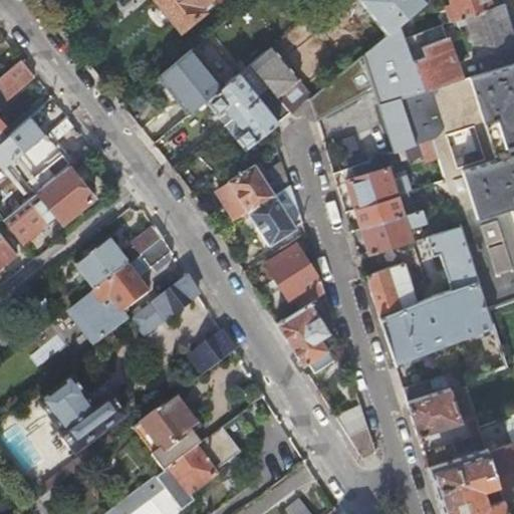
[(154,0),(180,32),(213,6),(209,2),(211,0),(154,0)]
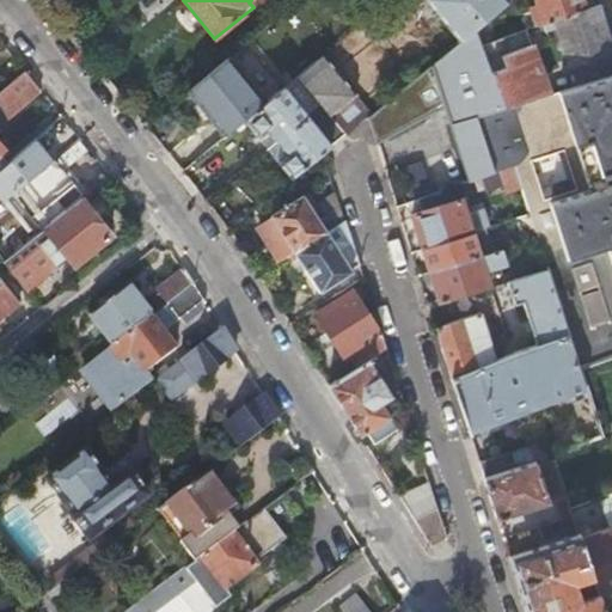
[(426,0),(459,41),(473,30),(503,6),(509,1),(508,0),(426,0)]
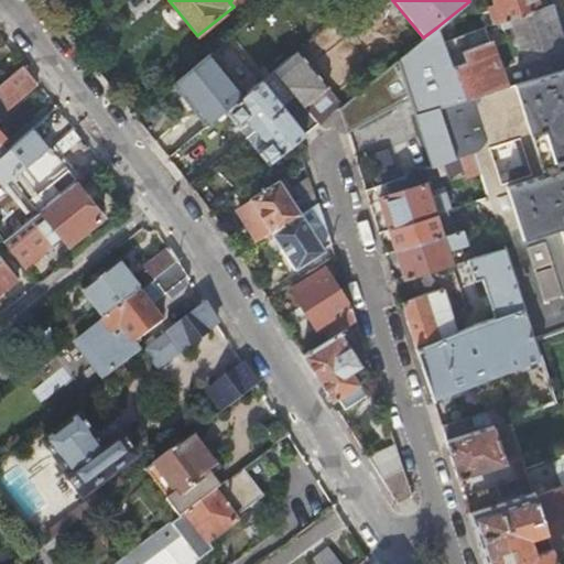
[(492,0),(501,22),(546,8),(543,0),(492,0)]
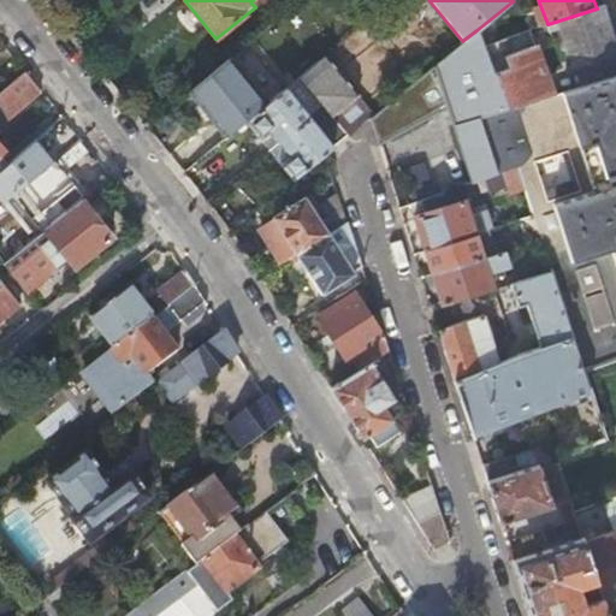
[(507,6),(477,30),(485,52),(520,39),(507,6)]
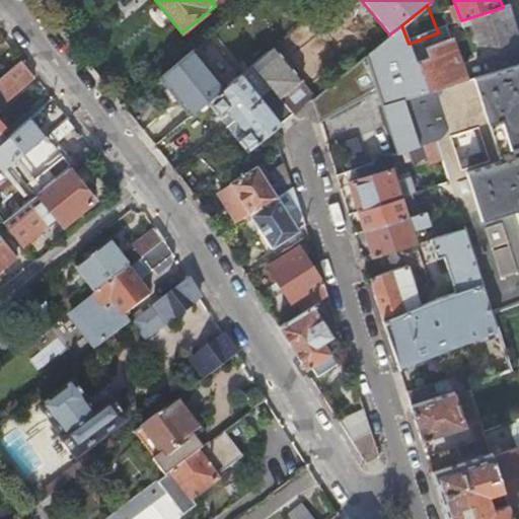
[(518,42),(507,6),(503,7),(461,20),(463,27),(472,25),(482,56),(518,45),(518,42)]
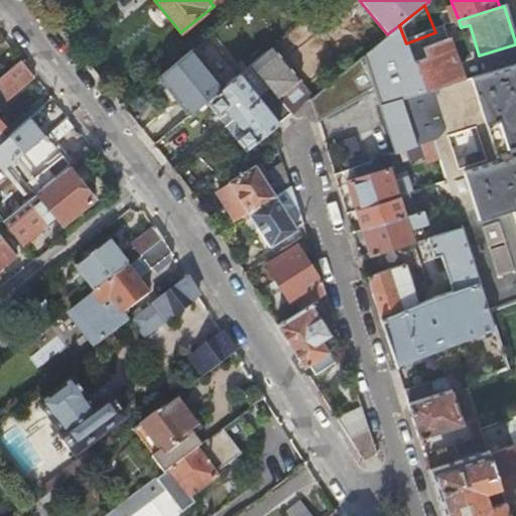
[(387,34),(310,98),(317,122),(370,79),(395,152),(402,149),(414,145),(401,99),(424,92),(421,83),(410,53),(406,43),(399,25),(387,34)]
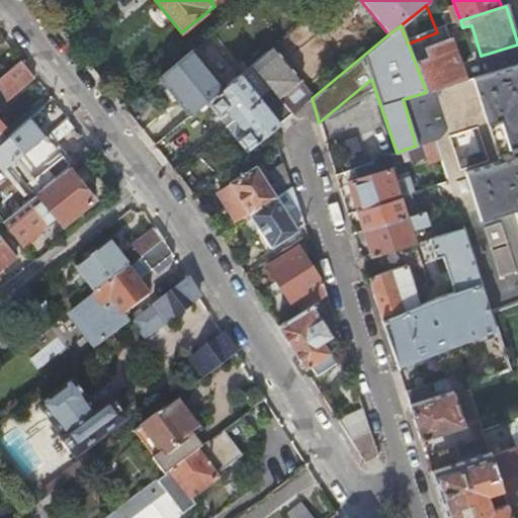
[(449,37),(412,54),(423,83),(430,81),(433,90),(464,80),(449,37)]
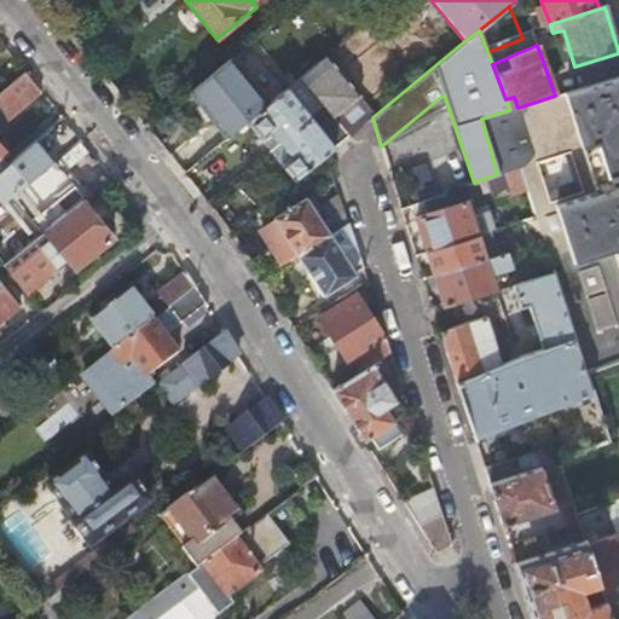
[(248,121),(268,104),(232,57),(189,92),(226,138),(248,121)]
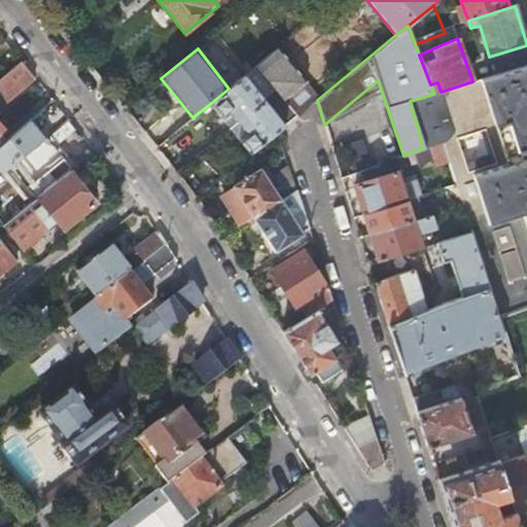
[(276,92),(296,116),(305,109),(293,94),(307,83),(278,48),(255,67),(276,92)]
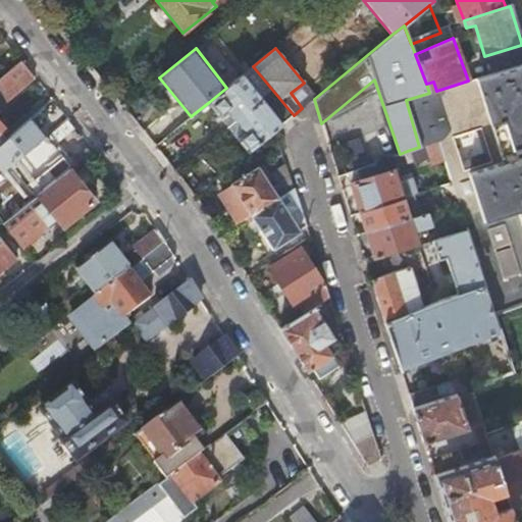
[(0,143),(6,138),(2,134),(6,131),(0,122),(0,104),(8,97),(9,98),(35,76),(21,60),(0,79),(0,143)]
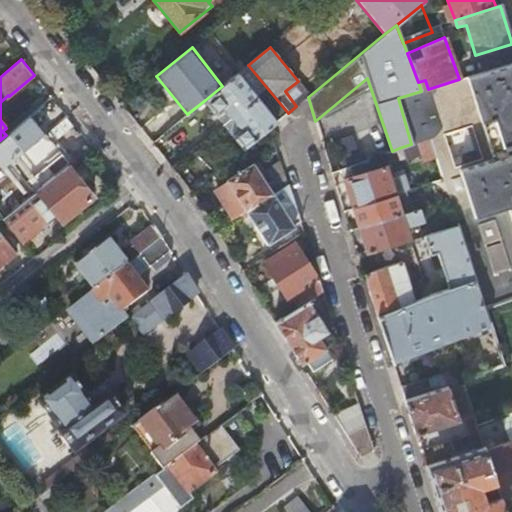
[(429,138),(439,171),(442,179),(455,221),(474,278),(476,283),(483,307),(511,297),(511,62),(459,79),(428,89),(424,90),(436,128),(429,138)]
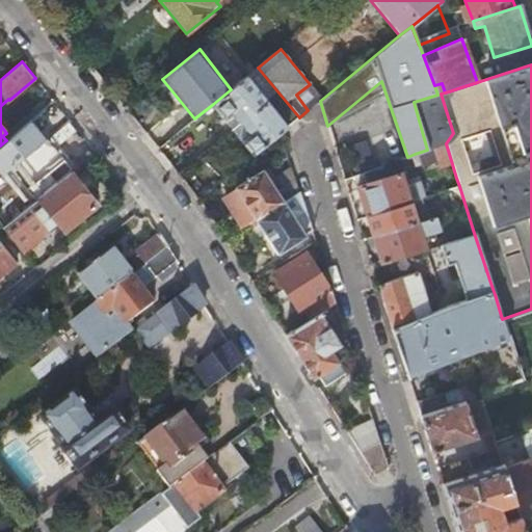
[(241,124),(278,92),(258,68),(231,89),(213,104),(225,121),(234,114),(241,124)]
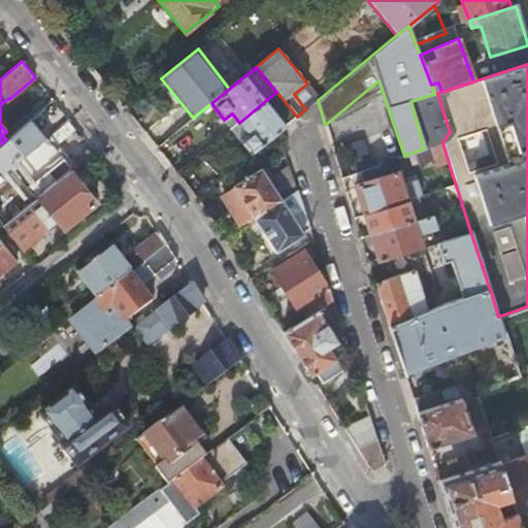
[(251,154),(278,131),(297,117),(276,92),(239,123),(246,133),(239,139),(251,154)]
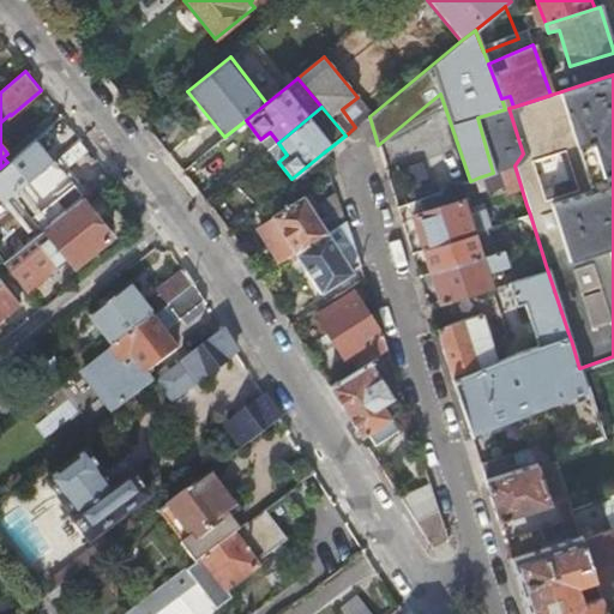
[(269,150),(278,143),(270,132),(260,139),(269,150)]
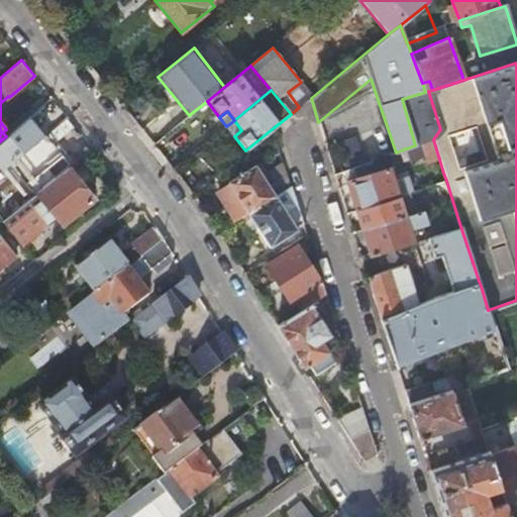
[(6,136),(0,141),(0,144),(11,160),(16,157),(44,133),(31,115),(6,136)]
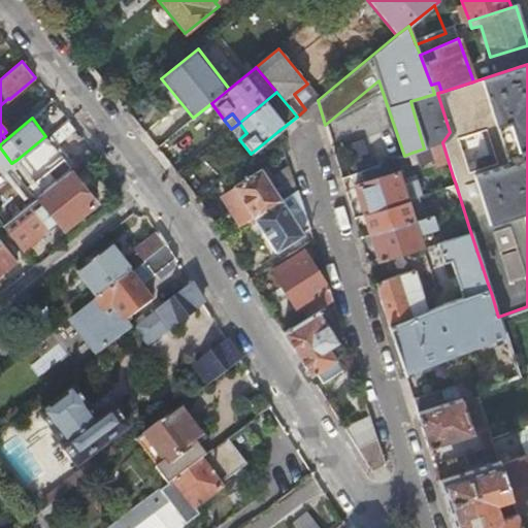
[(72,142),(81,136),(68,119),(59,126),(72,142)]
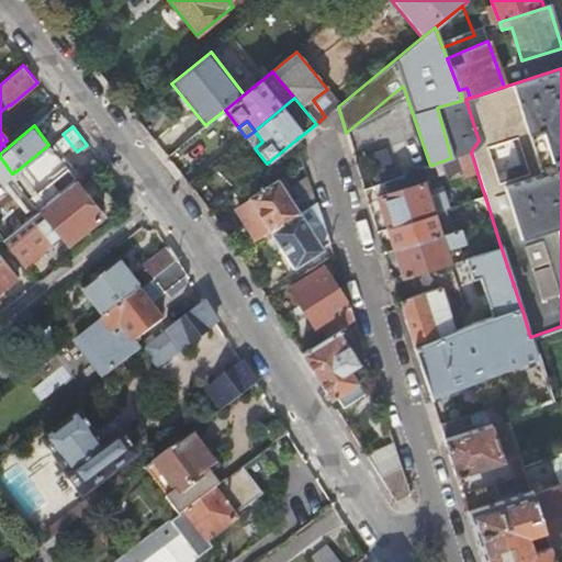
[(246,137),(255,148),(262,142),(255,131),(246,137)]
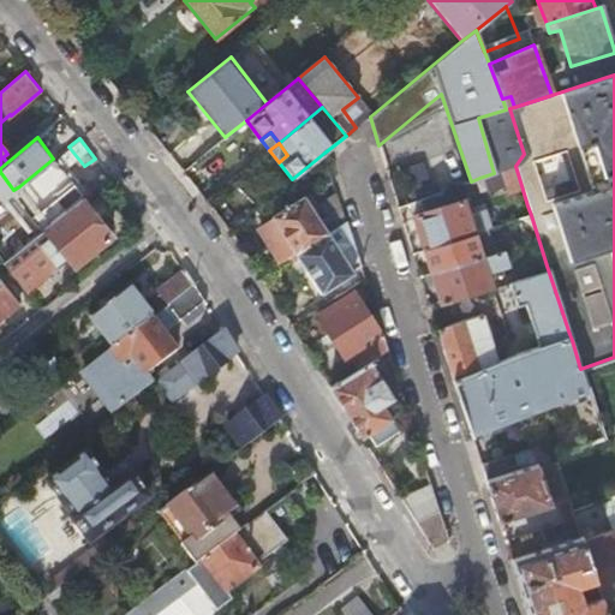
[(75,184),(53,159),(19,186),(45,216),(54,209),(51,203),(75,184)]
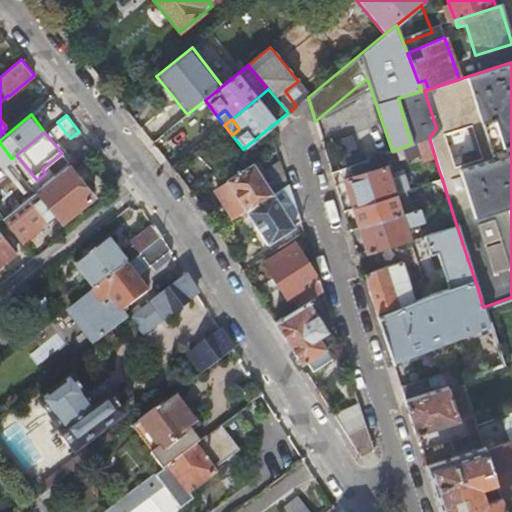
[(411,144),(399,148),(404,163),(420,158),(425,175),(439,171),(429,138),(411,144)]
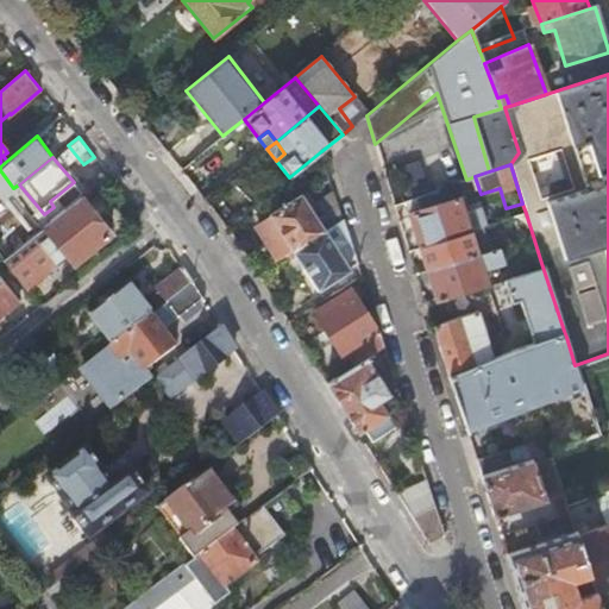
[(324,231),(337,224),(330,213),(321,218),(314,206),(319,202),(311,189),(306,193),(305,192),(268,215),(271,221),(256,231),(276,262),(293,251),(324,231)]
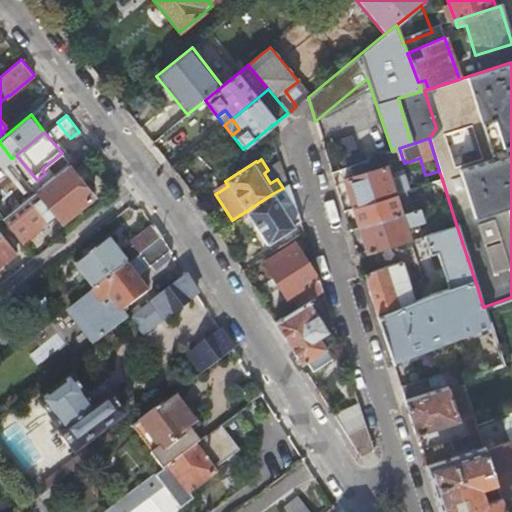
[(92,196),(68,166),(37,190),(42,197),(34,203),(47,218),(55,212),(61,221),(92,196)]
